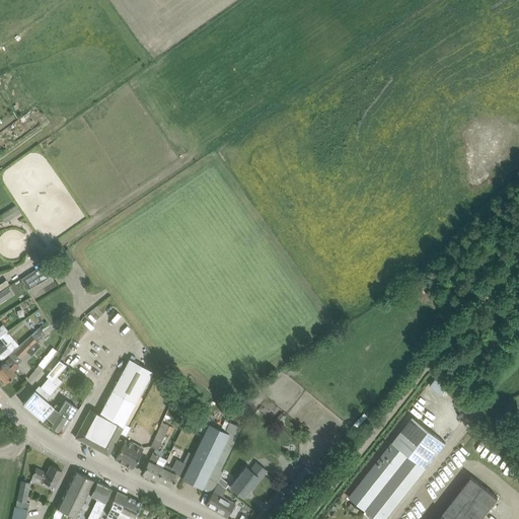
[(8,221),(23,213),(20,206),(4,214),(8,221)]
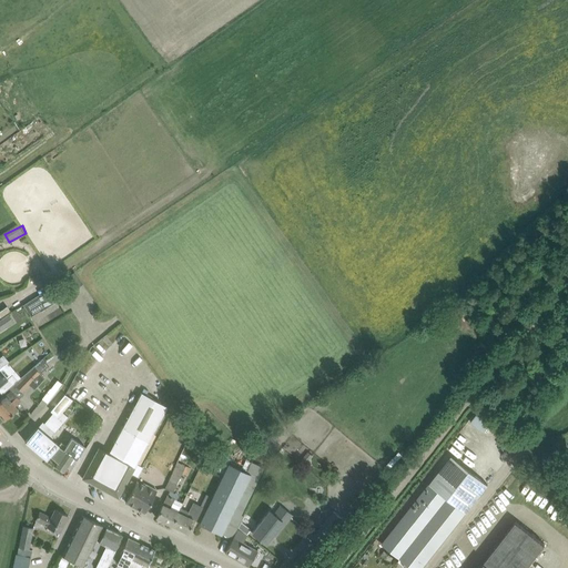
[(33,301),(24,307),(30,317),(40,311),(41,312),(57,302),(49,290),(33,301)]
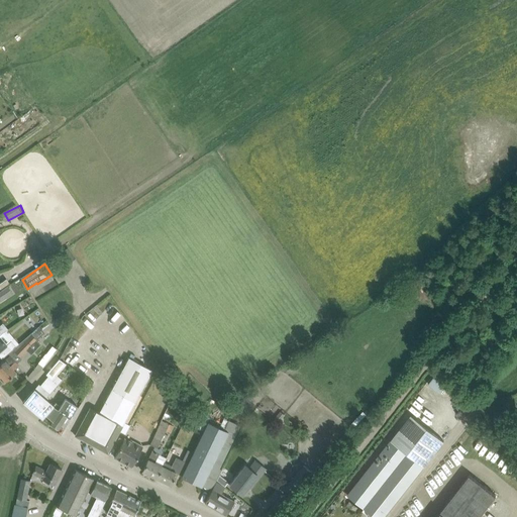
[(7,287),(0,291),(0,302),(12,294),(7,287)]
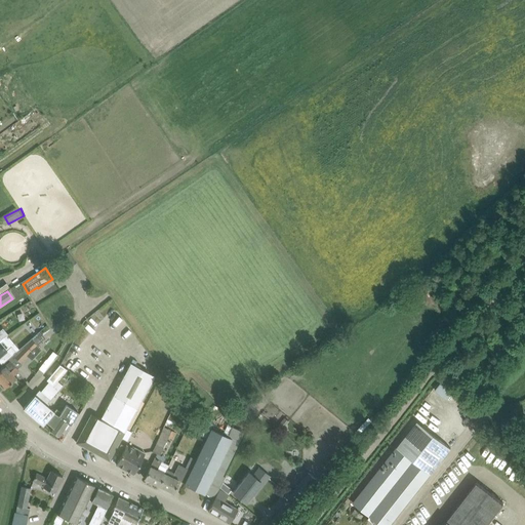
[(42,332),(36,338),(41,344),(48,337),(42,332)]
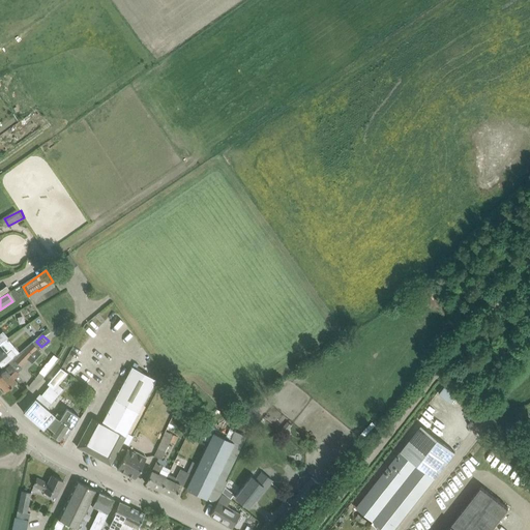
[(16,355),(13,358),(21,366),(21,365),(27,360),(31,363),(32,364),(41,353),(32,342),(30,343),(24,348),(16,355)]
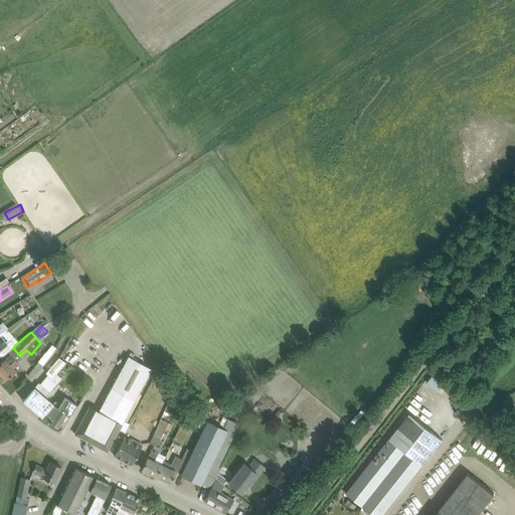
[(0,356),(1,358),(8,352),(15,345),(11,340),(6,344),(0,337),(0,356)]
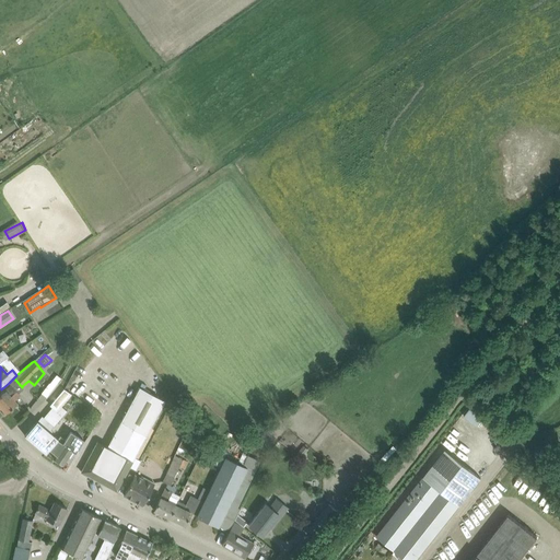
[(61,380),(57,376),(46,389),(45,389),(37,399),(43,403),(61,380)]
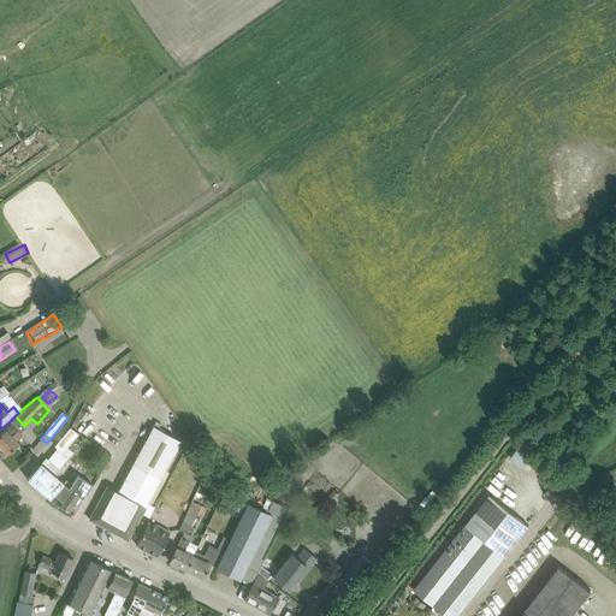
[(155,421),(118,492),(110,487),(106,489),(89,520),(128,540),(182,442),(158,428),(160,424),(155,421)]
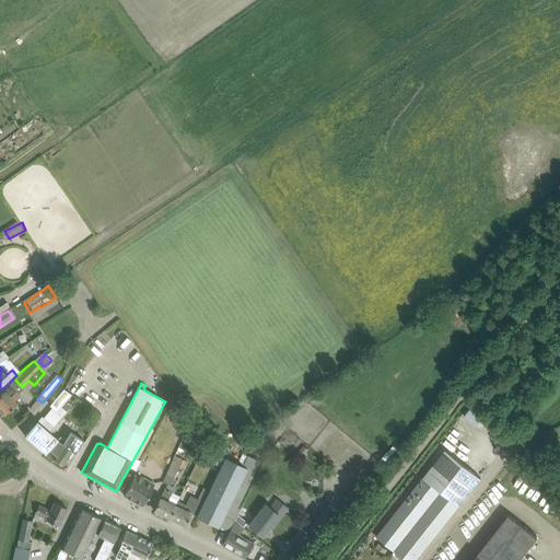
[(1,393),(0,394),(0,407),(6,413),(14,407),(18,404),(14,400),(20,396),(18,394),(10,386),(6,391),(4,389),(1,393)]
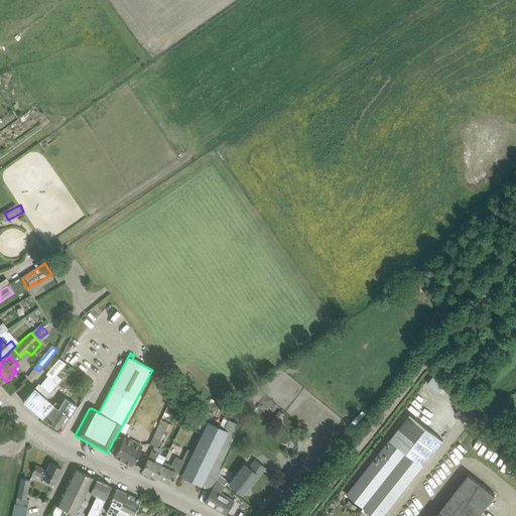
[(51,371),(47,375),(57,384),(61,379),(51,371)]
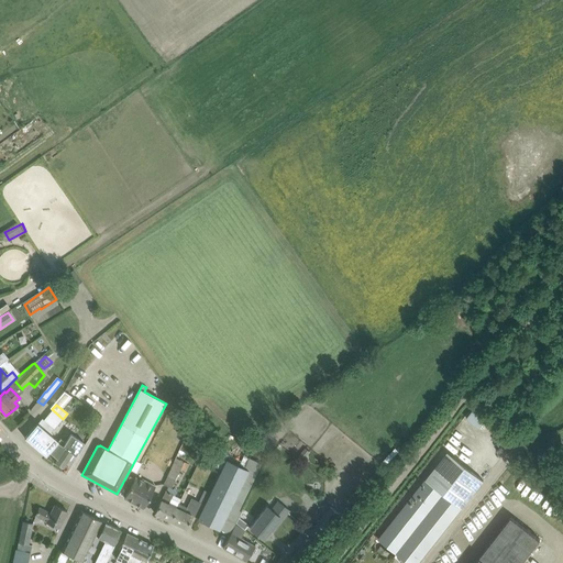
[(485,420),(473,410),(466,419),(478,429),(485,420)]
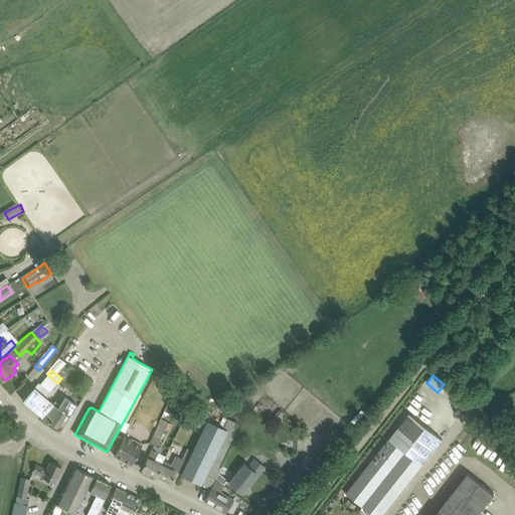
[(34,387),(22,400),(42,417),(45,412),(53,404),(46,398),(48,396),(46,395),(49,392),(39,383),(34,388),(34,387)]
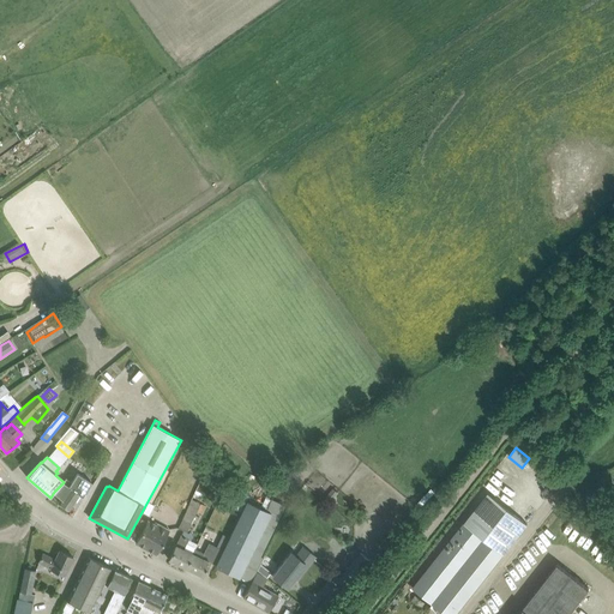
[(539,458),(534,464),(557,482),(561,477),(539,458)]
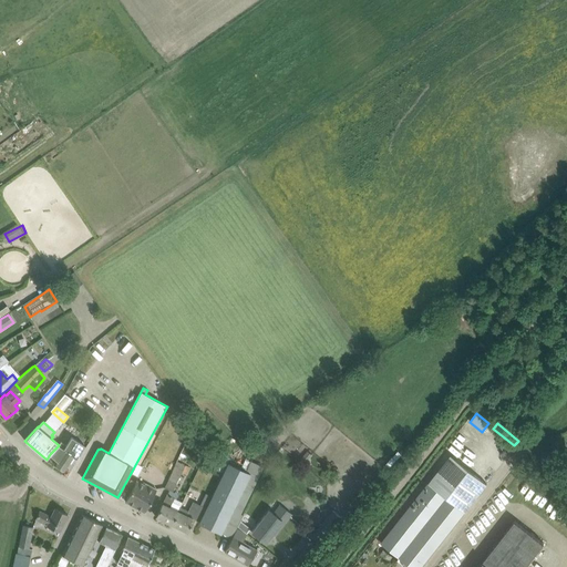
[(192,434),(182,453),(185,455),(195,435),(192,434)]
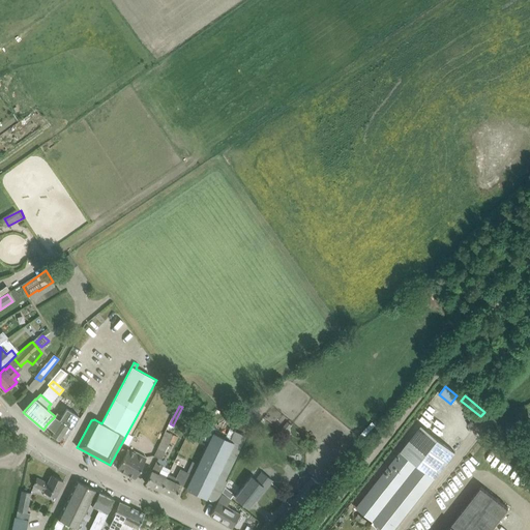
[(55,416),(47,424),(53,430),(50,434),(60,440),(64,433),(66,434),(69,428),(78,416),(65,409),(59,419),(55,416)]
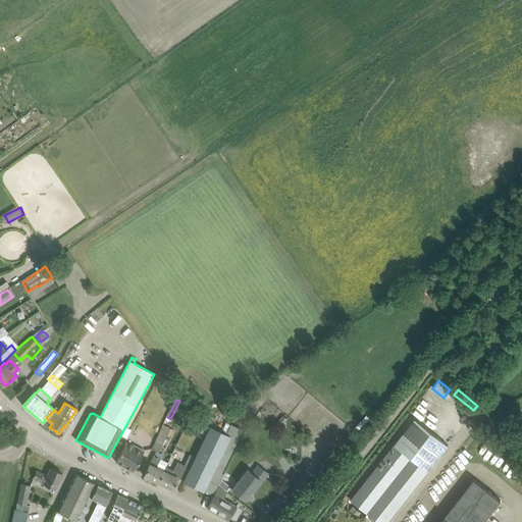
[(226,433),(230,424),(239,408),(233,405),(227,412),(223,410),(222,412),(221,412),(219,415),(216,414),(210,426),(209,426),(184,481),(204,490),(205,491),(231,435),(226,433)]
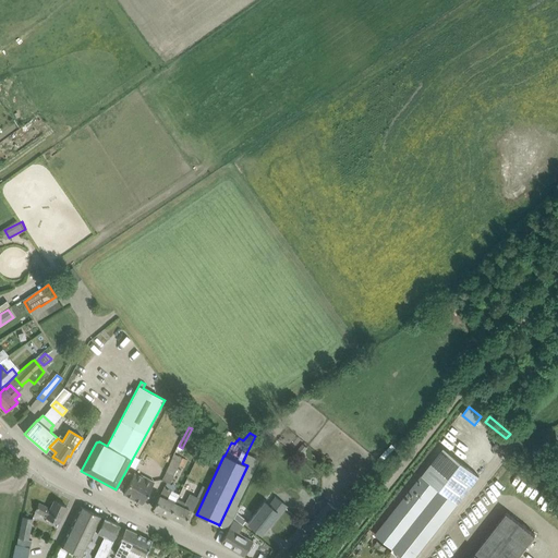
[(500,437),(493,447),(497,450),(505,440),(500,437)]
